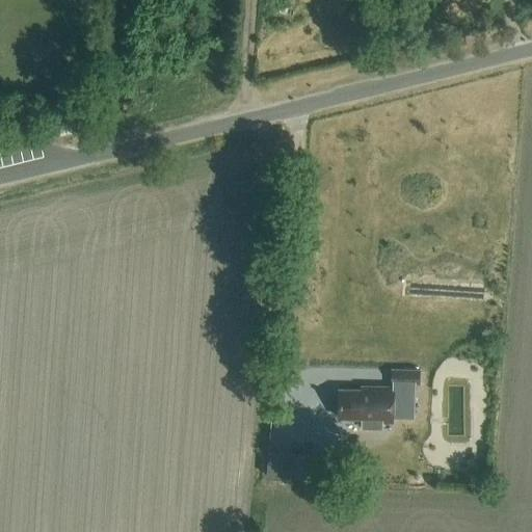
[(392,371),(392,383),(393,383),(415,384),(419,384),(420,371),(392,371)]
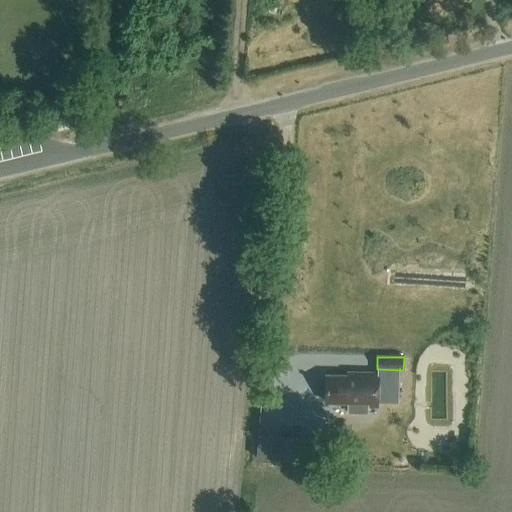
[(326,376),(325,403),(347,403),(347,414),(368,414),(368,407),(378,407),(378,404),(378,394),(399,395),(399,370),(378,369),(378,374),(358,373),(358,376),(348,376),(326,376)]
